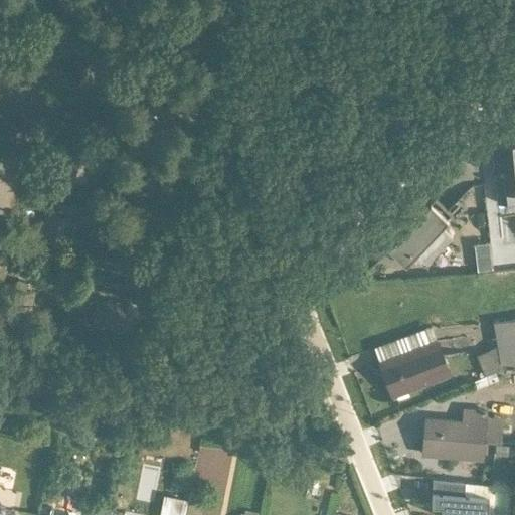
[(514,143),(491,146),(497,203),(514,200),(514,198),(514,192),(514,191),(514,143)]
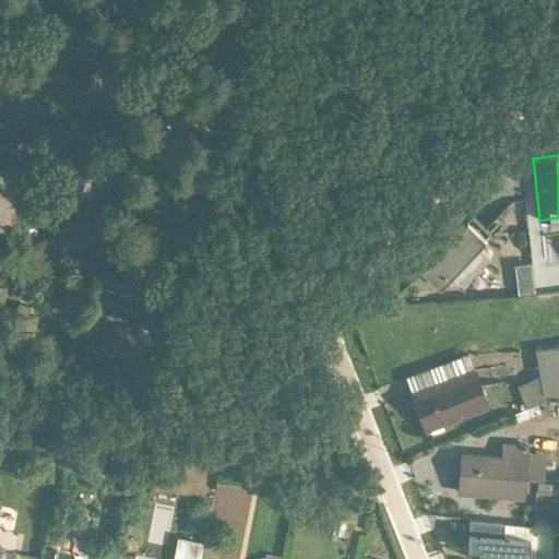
[(419,270),(438,287),(448,277),(460,288),(488,257),(478,247),(485,239),(465,222),(419,270)]
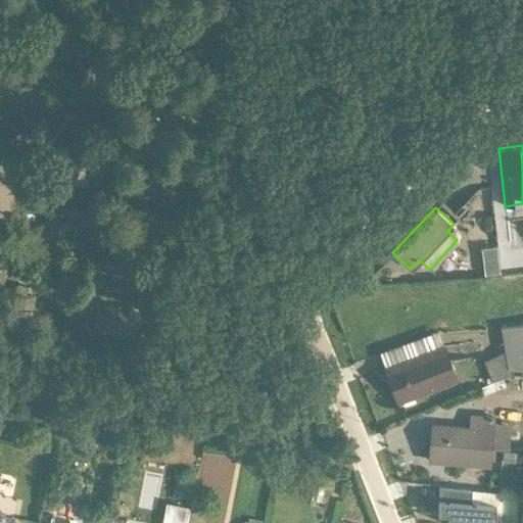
[(497,266),(497,246),(484,246),(484,266),(497,266)]
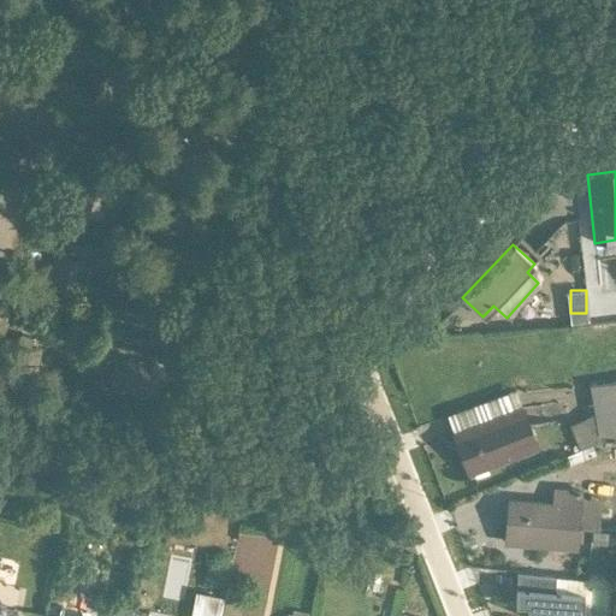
[(615,381),(588,385),(593,415),(568,426),(579,450),(590,446),(599,442),(597,436),(615,436),(615,381)]
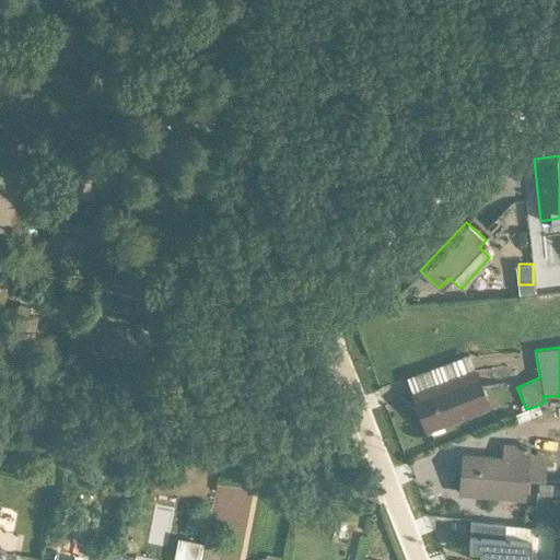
[(427,432),(490,408),(475,369),(473,369),(467,354),(406,377),(427,432)]
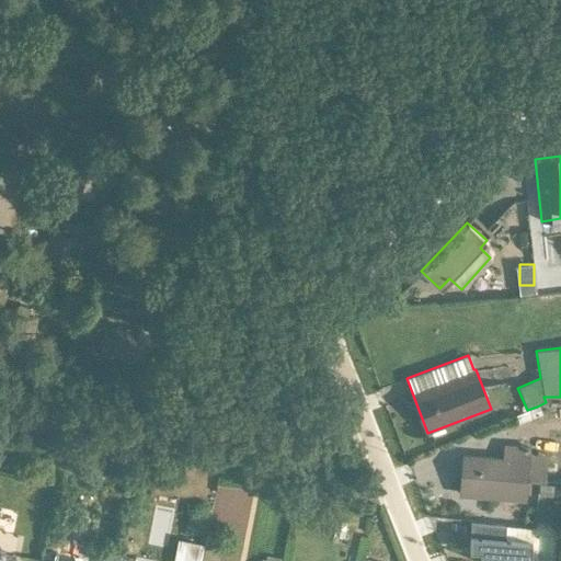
[(513,416),(516,425),(517,425),(541,415),(537,407),(527,410),(513,416)]
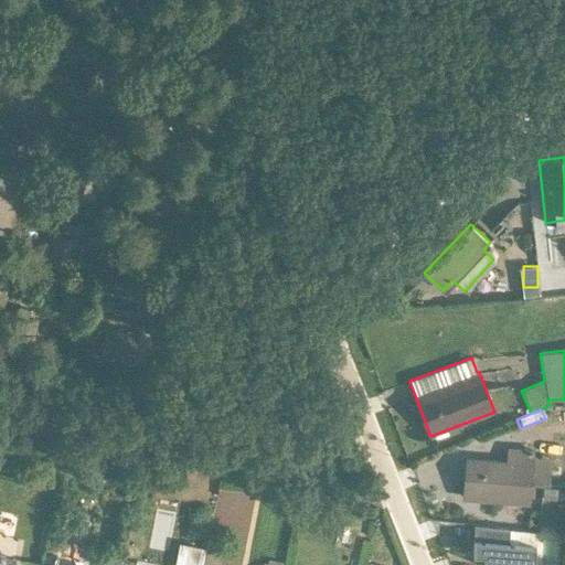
[(460,499),(460,500),(529,505),(531,486),(548,487),(551,458),(533,457),(533,450),(507,448),(504,461),(464,458),(460,499)]
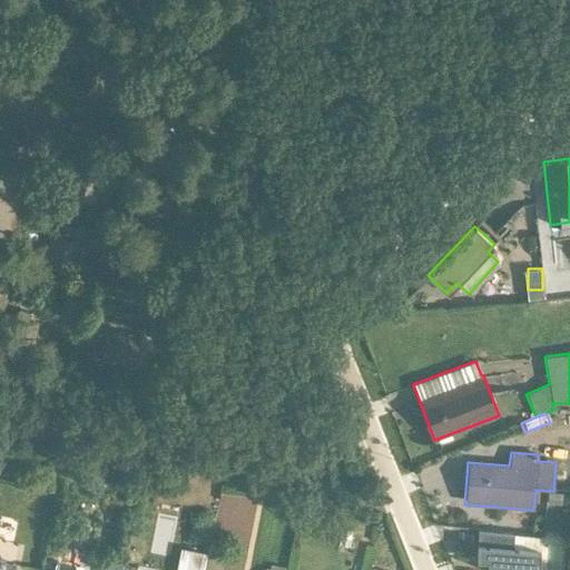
[(478,531),(477,559),(487,560),(487,569),(481,569),(480,569),(537,569),(539,537),(478,531)]
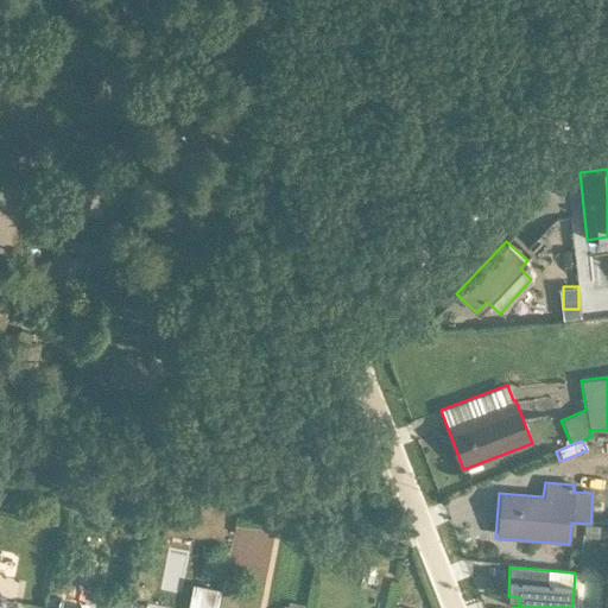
[(189,607),(219,607),(223,588),(194,582),(189,607)]
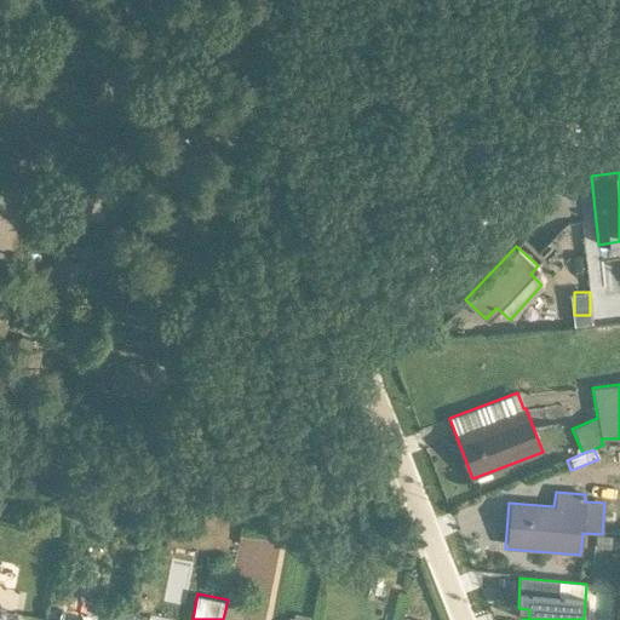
[(0,619),(15,619),(17,613),(0,609),(0,619)]
